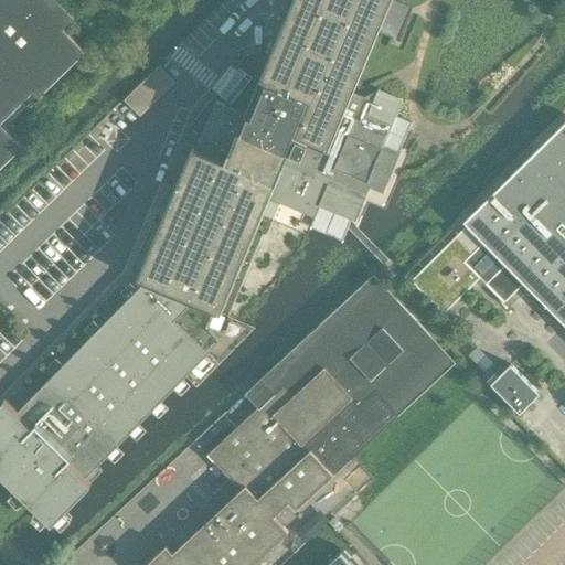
[(383,194),(401,153),(398,153),(397,156),(382,149),(387,135),(388,132),(402,100),(377,91),(364,97),(349,91),(354,81),(361,63),(374,31),(387,0),(296,0),(268,65),(246,56),(233,73),(190,127),(201,137),(203,138),(198,145),(187,161),(139,280),(140,280),(141,281),(191,301),(215,311),(221,313),(255,232),(252,231),(266,198),(315,219),(321,204),(353,217),(368,183),(383,190),(382,193),(383,194)]
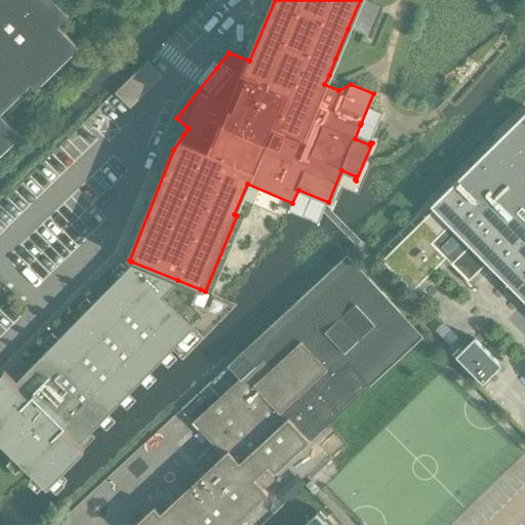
[(524,113),(431,206),(434,209),(382,259),(380,257),(378,258),(414,294),(415,293),(413,290),(447,257),(433,243),(449,226),(470,246),(450,265),(477,290),(478,289),(470,280),(486,264),(524,301),(524,113)]
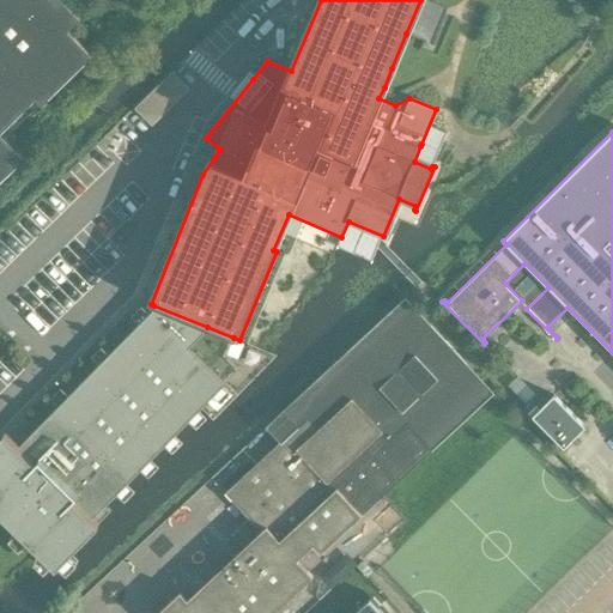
[(181,592),(157,612),(274,612),(314,577),(298,559),(314,545),(321,554),(363,515),(493,394),(405,298),(267,426),(281,442),(283,443),(289,438),(292,442),(271,461),(274,466),(267,473),(259,463),(226,493),(252,520),(242,528),(254,541),(222,570),(206,584),(188,601),(181,592)]
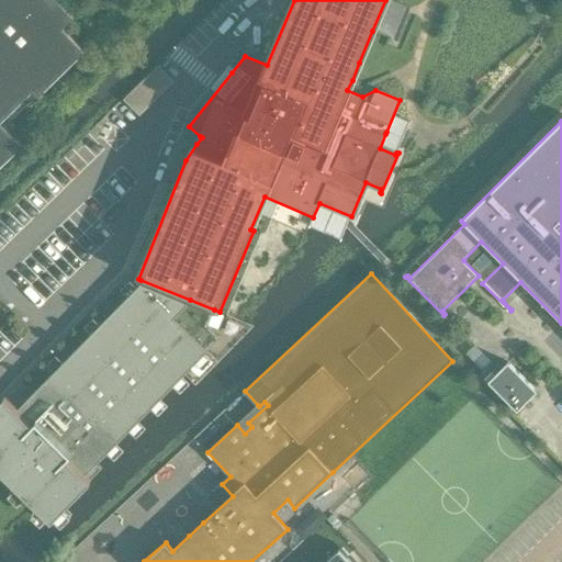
[(139,285),(99,326),(18,408),(4,395),(0,400),(0,470),(44,513),(48,517),(87,476),(208,351),(221,338),(208,326),(214,310),(190,300),(141,280),(139,285)]
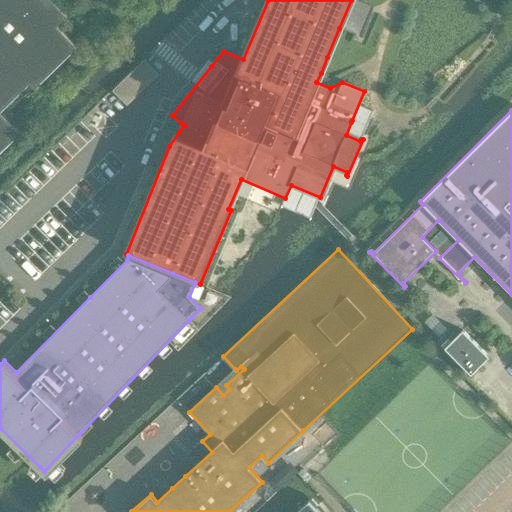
[(489,357),(463,330),(444,348),(471,375),(489,357)]
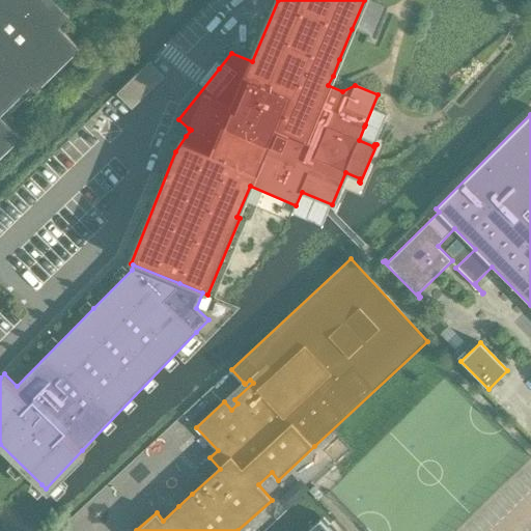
[(332,530),(322,519),(307,530),(332,530)]
